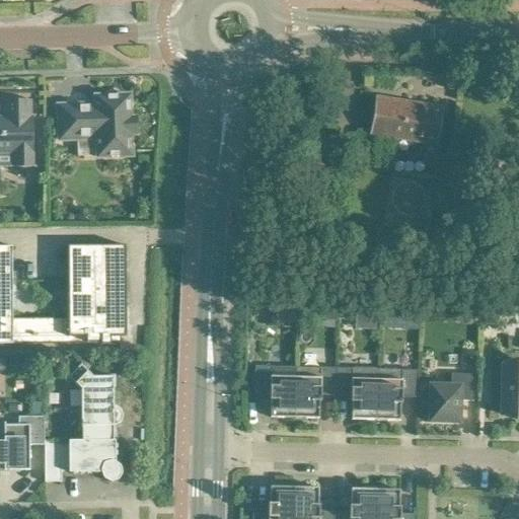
[(97,158),(132,156),(131,134),(137,134),(136,119),(130,119),(130,95),(95,97),(95,104),(58,106),(59,141),(96,139),(97,158)]
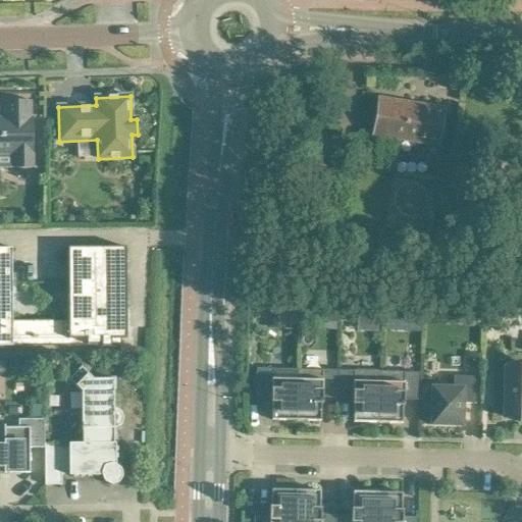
[(377,98),(371,136),(439,147),(446,108),(377,98)]
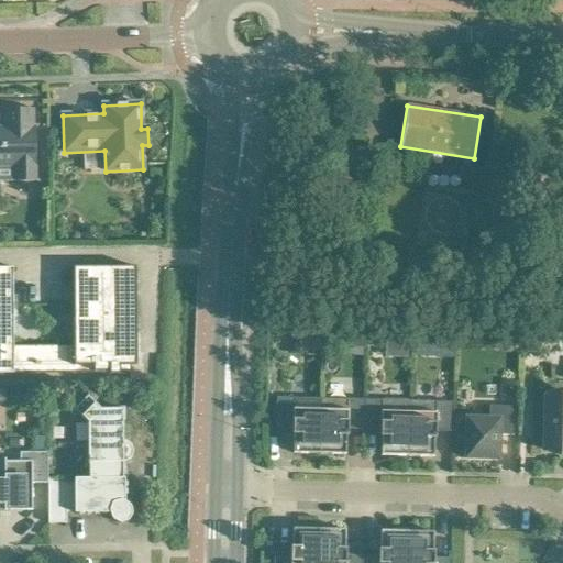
[(4,128),(0,127),(0,166),(14,167),(14,181),(36,181),(35,127),(33,127),(33,109),(4,109),(4,128)]
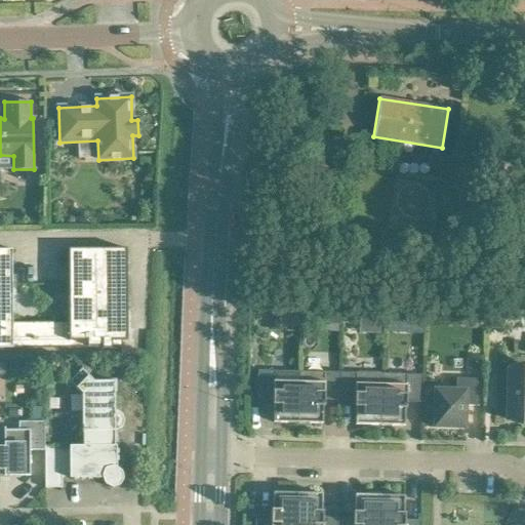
[(127,340),(126,249),(74,249),(75,305),(69,305),(70,322),(12,323),(12,264),(3,264),(3,250),(0,250),(0,348),(103,348),(103,341),(127,340)]
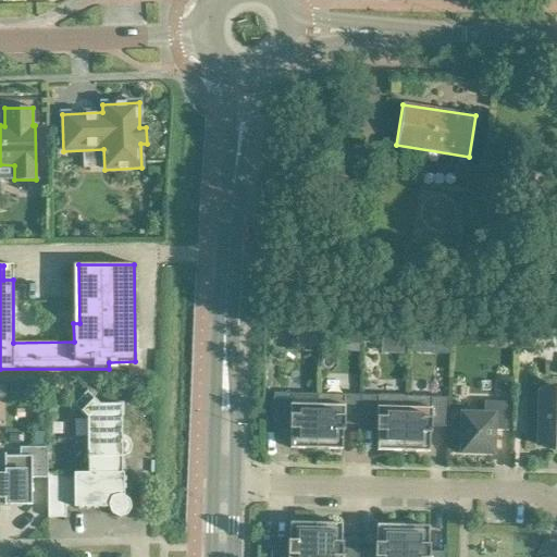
[(410,338),(409,353),(447,355),(448,339),(410,338)]
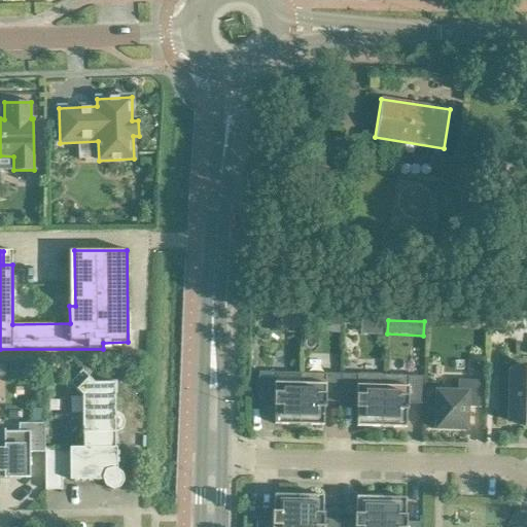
[(62,448),(44,449),(44,453),(45,490),(62,490),(62,472),(70,472),(70,480),(70,481),(103,481),(104,486),(106,488),(111,490),(113,490),(118,489),(120,488),(123,483),(124,481),(123,476),(121,473),(116,470),(116,448),(115,448),(115,433),(116,433),(120,431),(123,429),(124,425),(125,422),(123,417),(120,415),(116,413),(114,413),(114,383),(95,384),(82,371),(69,384),(82,397),(82,435),(82,448),(69,448),(69,451),(62,451),(62,448)]
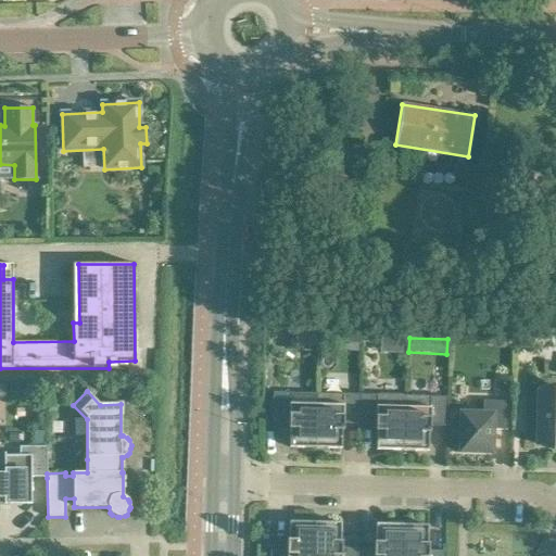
[(555,391),(536,391),(536,399),(526,397),(526,415),(525,442),(535,442),(535,444),(555,445),(555,391)]
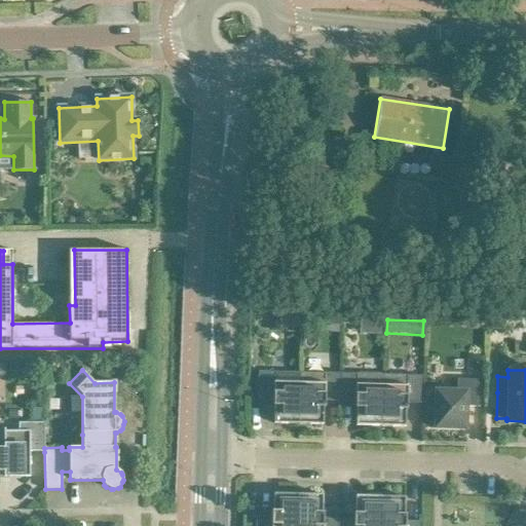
[(298,424),(299,383),(300,372),(258,371),(257,400),(273,400),(273,406),(274,406),(273,423),(298,424)]
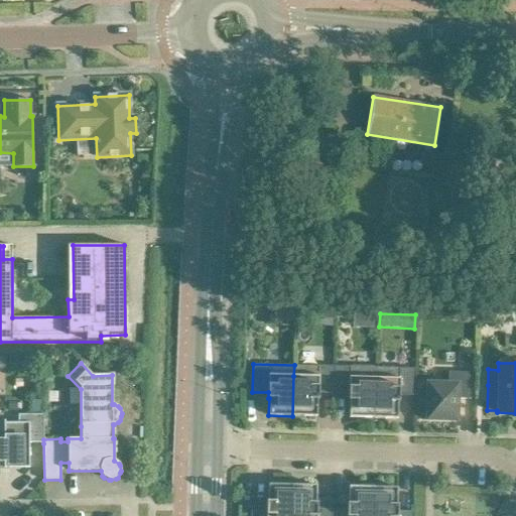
[(317,394),(334,394),(335,366),(294,365),(293,376),(292,416),(316,417),(317,399),(317,394)]
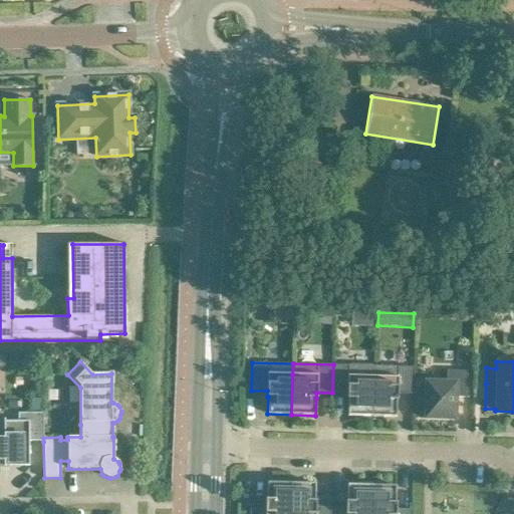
[(371,417),(373,365),(333,364),(332,393),(347,394),(347,399),(348,399),(347,417),(371,417)]
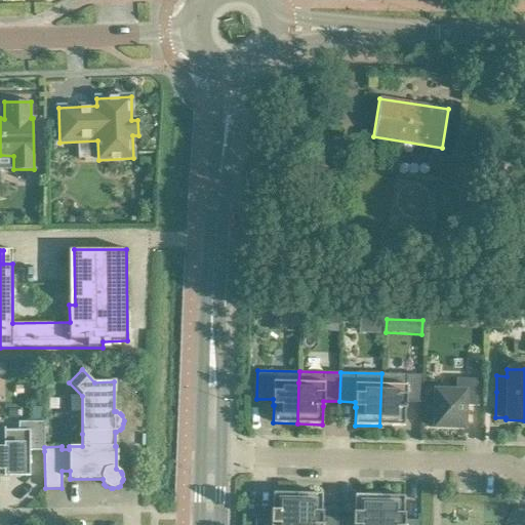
[(422,374),(381,373),(379,426),(404,427),(405,408),(405,403),(422,403),(422,374)]
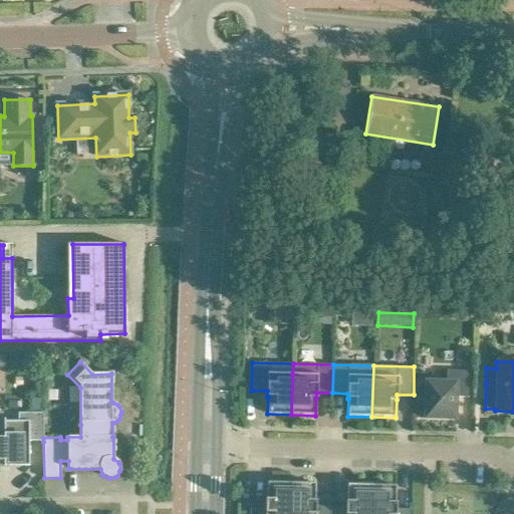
[(425,419),(455,420),(456,398),(469,398),(470,371),(446,370),(446,382),(426,382),(425,419)]
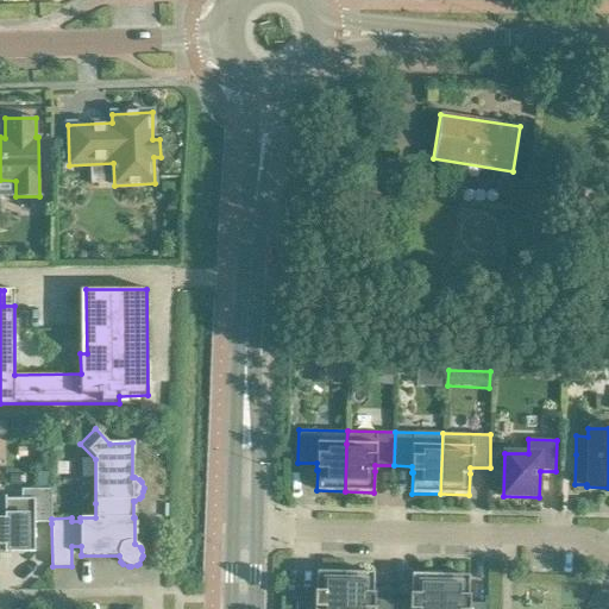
[(0,546),(5,546),(5,553),(35,552),(35,523),(51,523),(51,519),(51,490),(22,490),(22,500),(6,500),(6,496),(5,496),(5,519),(0,518),(0,546)]
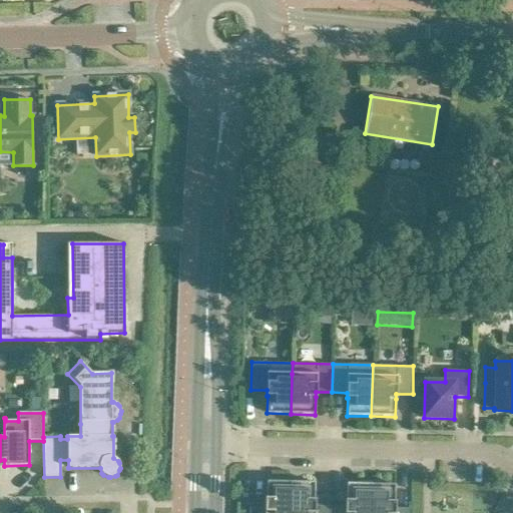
[(290,512),(291,483),(267,482),(266,499),(266,505),(249,504),(248,512),(290,512)]
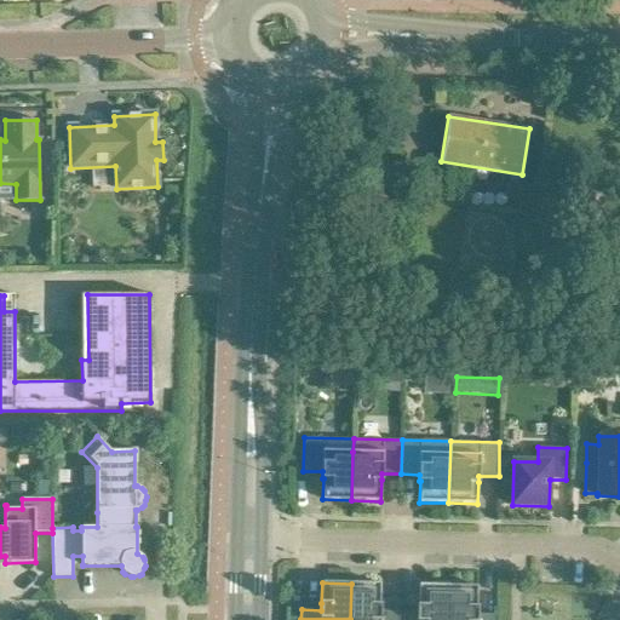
[(380,584),(351,584),(350,619),(399,619),(399,613),(380,612),(380,606),(379,606),(380,584)]
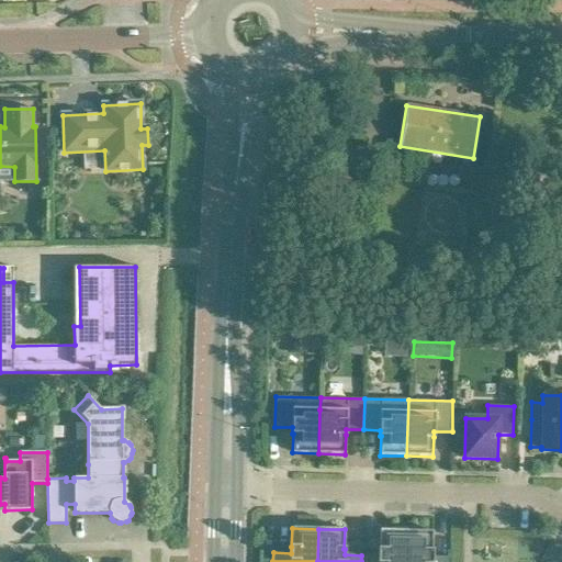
[(405,561),(406,531),(380,530),(379,550),(379,555),(361,555),(361,561),(405,561)]
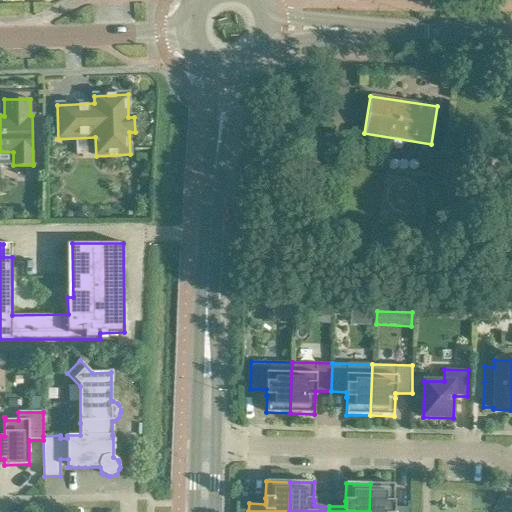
[(394,484),(370,484),(369,511),(409,511),(410,508),(394,507),(394,502),(393,502),(394,484)]
